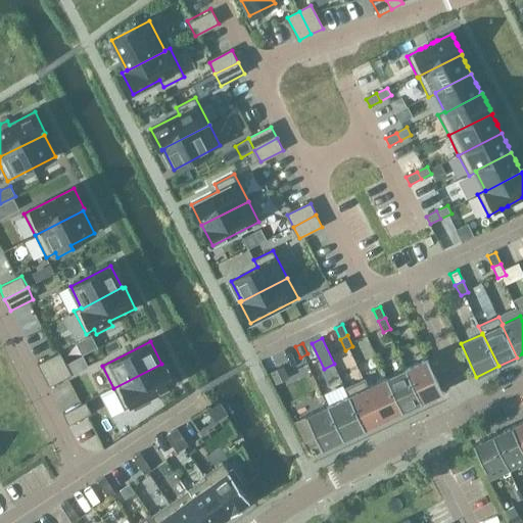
[(66,364),(60,352),(38,364),(43,376),(66,364)]
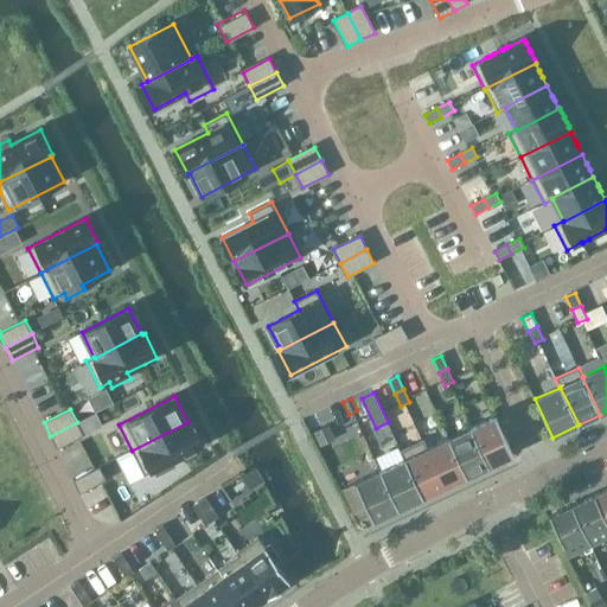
[(349,415),(355,428),(363,423),(357,410),(349,415)]
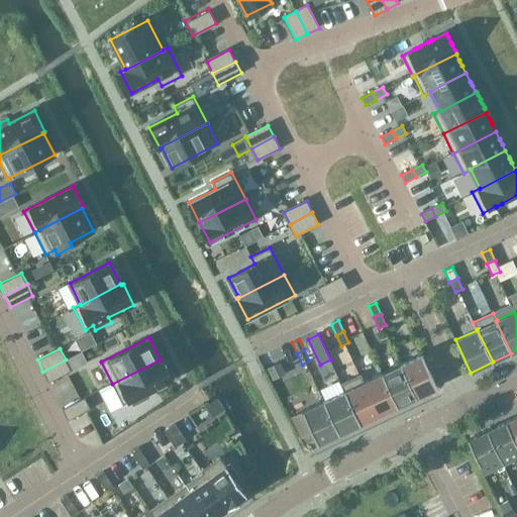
[(401,366),(416,398),(438,388),(422,355),(401,366)]
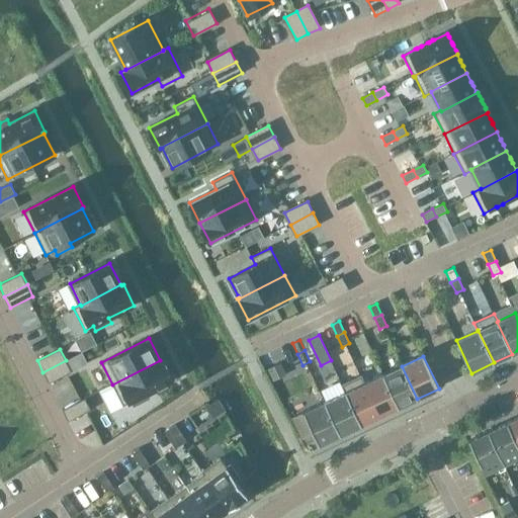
[(49,383),(72,371),(66,360),(42,372),(49,383)]
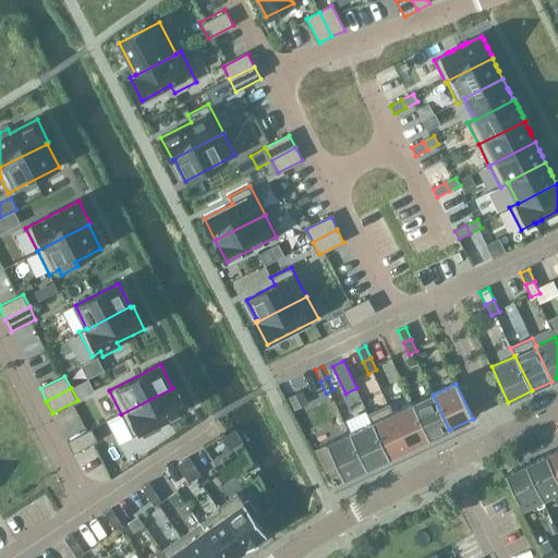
[(172,388),(121,414),(133,437),(142,433),(144,437),(161,428),(159,424),(186,410),(174,388),(172,389),(172,388)]
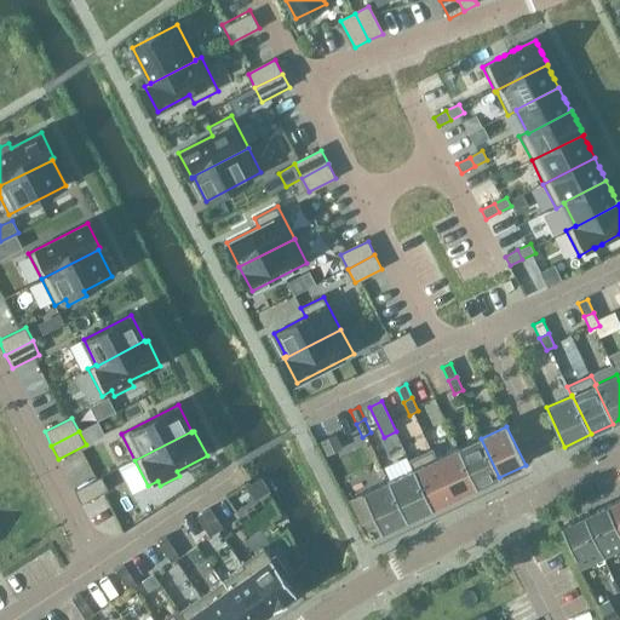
[(336,435),(321,442),(328,455),(343,449),(336,435)]
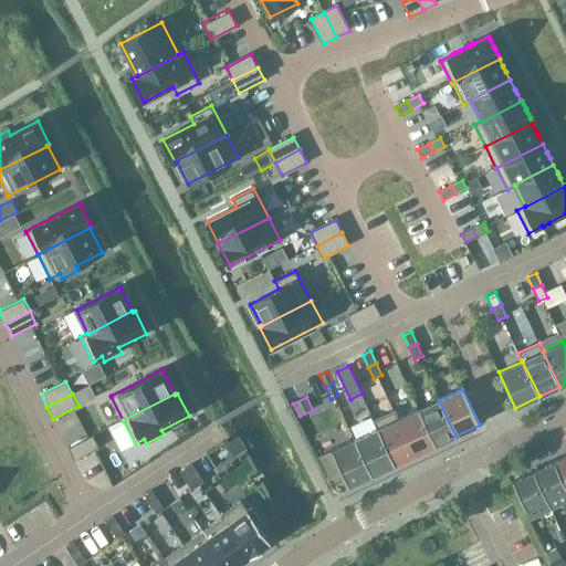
[(439,400),(419,409),(436,446),(456,436),(439,400)]
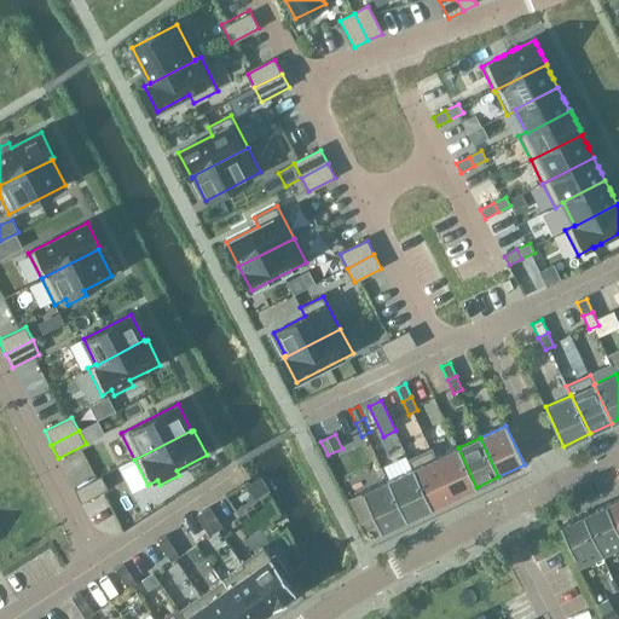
[(437,458),(435,458),(453,497),(476,487),(458,447),(437,458)]
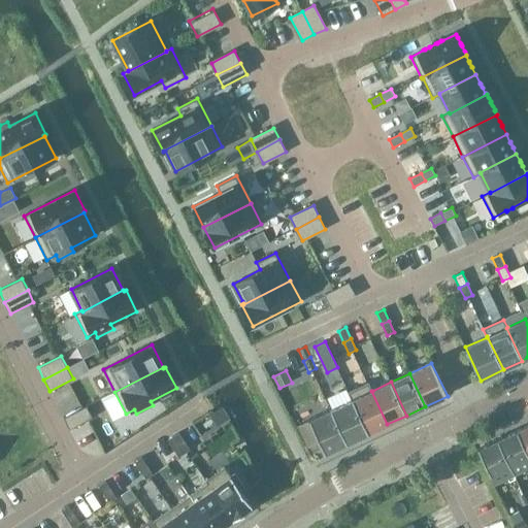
[(368,433),(387,424),(371,391),(372,391),(369,383),(348,393),(352,400),(353,400),(368,433)]
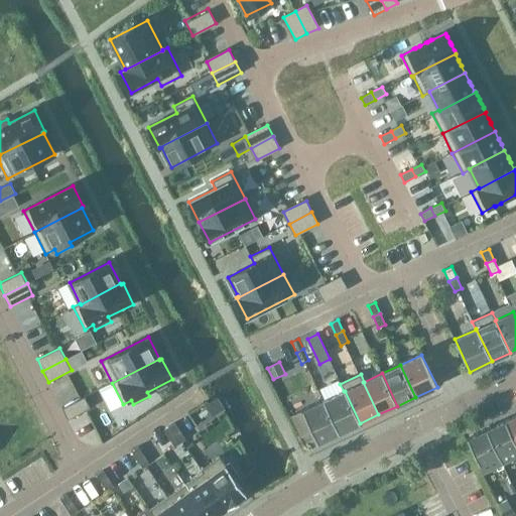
[(324,400),(339,433),(360,423),(345,391),(344,391),(324,400)]
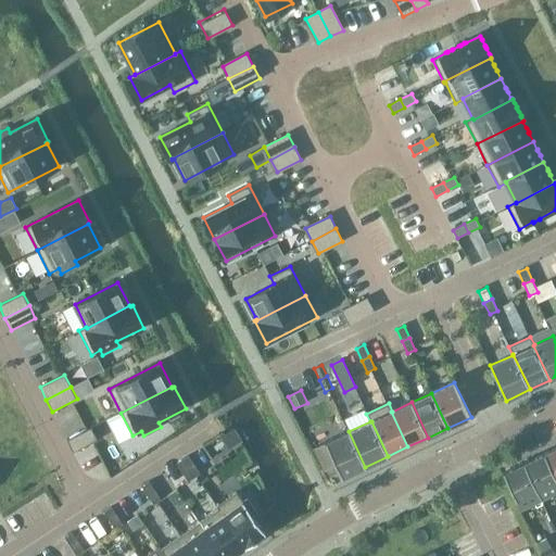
[(67,440),(73,453),(98,440),(91,428),(67,440)]
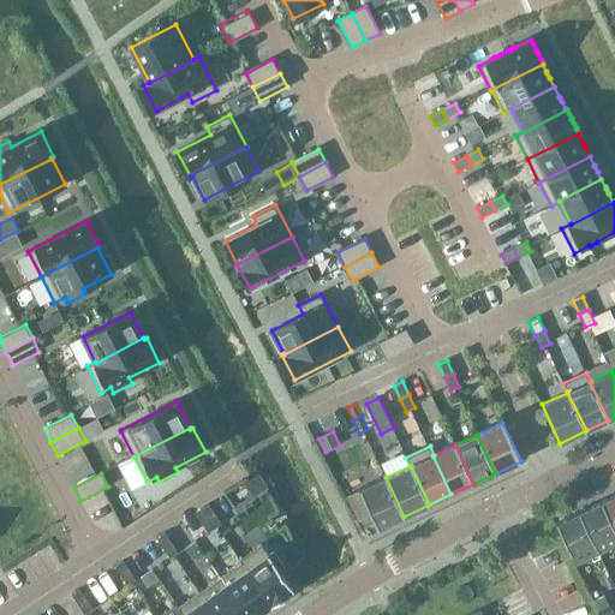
[(258,476),(250,482),(257,494),(267,487),(258,476)]
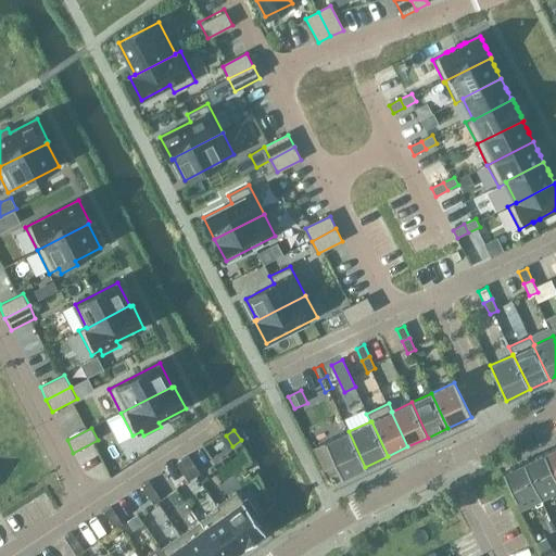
[(314,447),(325,470),(336,465),(342,478),(365,467),(349,431),(314,447)]
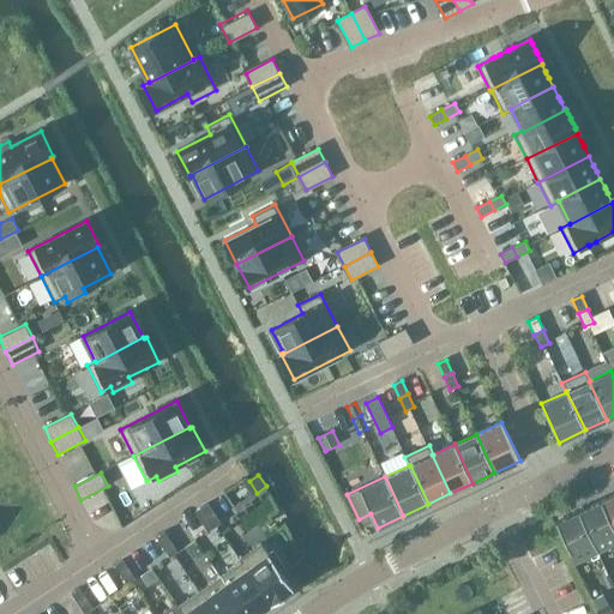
[(613,494),(601,501),(613,529),(613,494)]
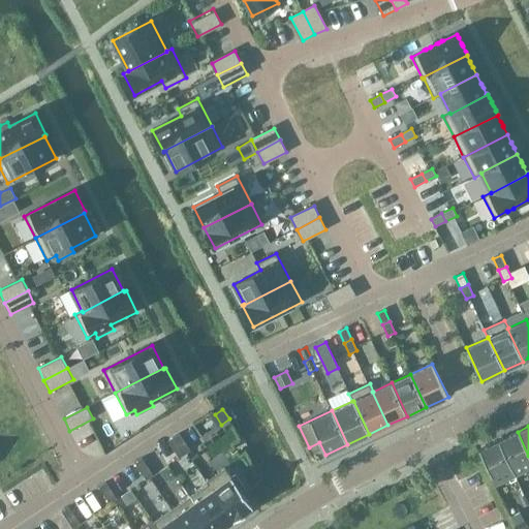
[(528,456),(518,432),(498,440),(516,476),(528,469),(528,456)]
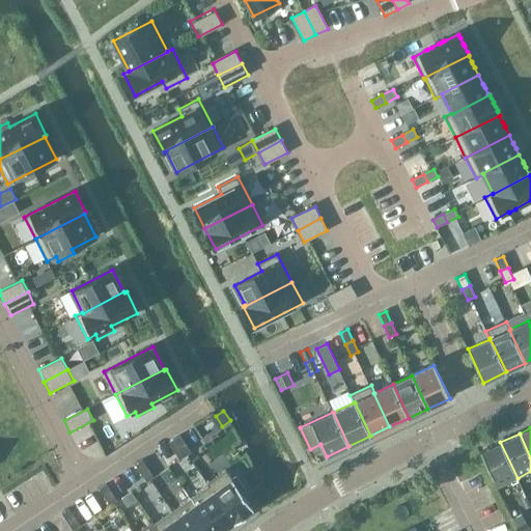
[(178,449),(186,444),(180,436),(173,440),(178,449)]
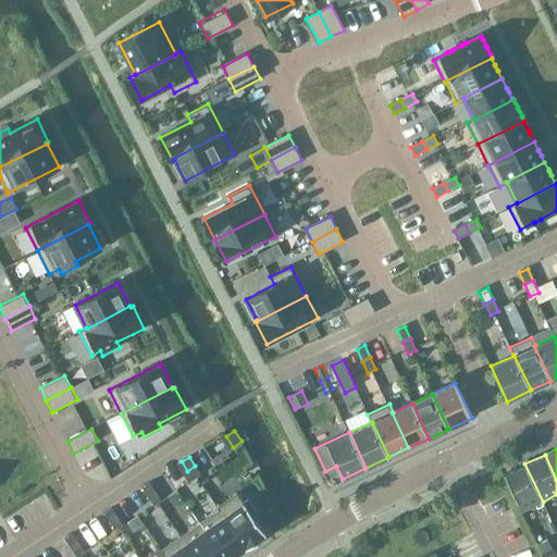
[(524,463),(504,474),(521,511),(543,502),(524,463)]
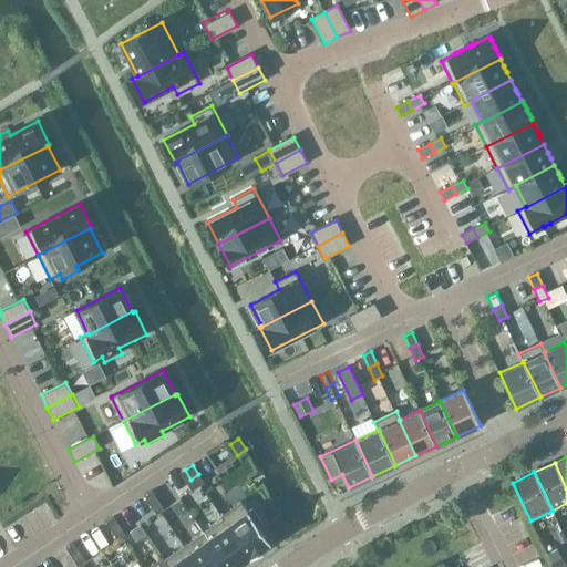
[(191,480),(197,488),(205,483),(198,474),(191,480)]
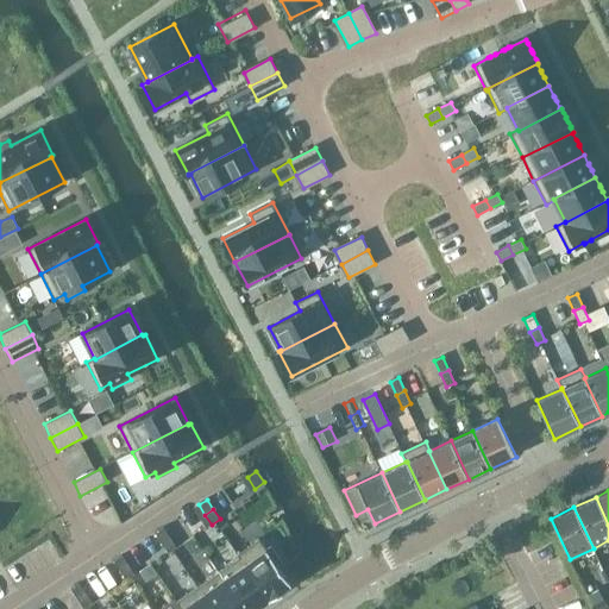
[(156,533),(162,542),(170,538),(164,528),(156,533)]
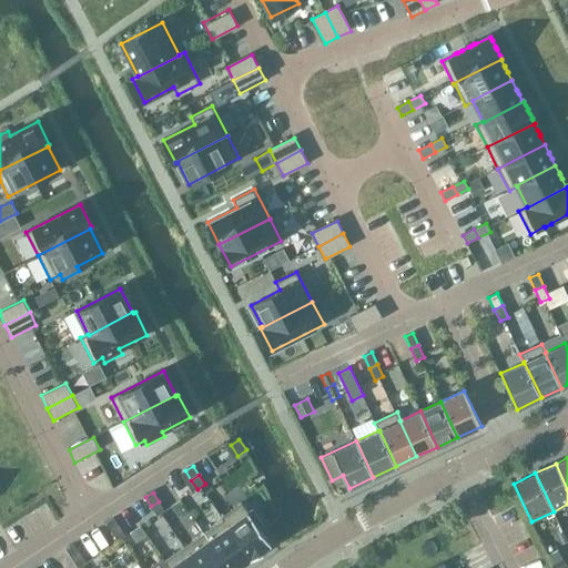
[(151,506),(158,516),(165,510),(159,501),(151,506)]
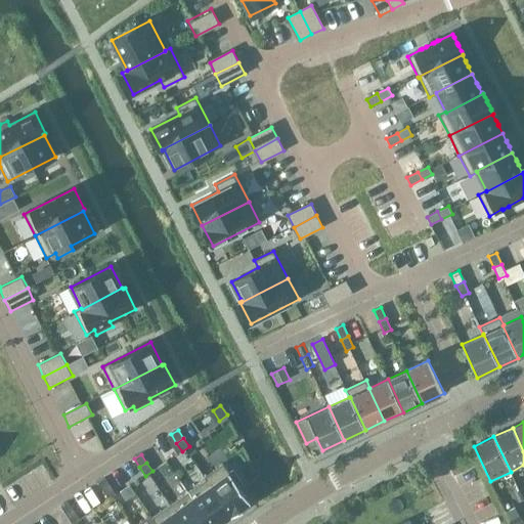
[(206,479),(231,515),(250,501),(241,489),(245,486),(233,469),(229,472),(223,464),(204,477),(206,479)]
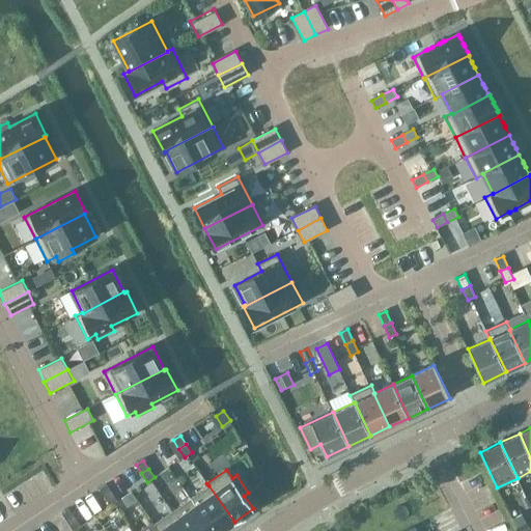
[(100,488),(105,498),(112,493),(107,484),(100,488)]
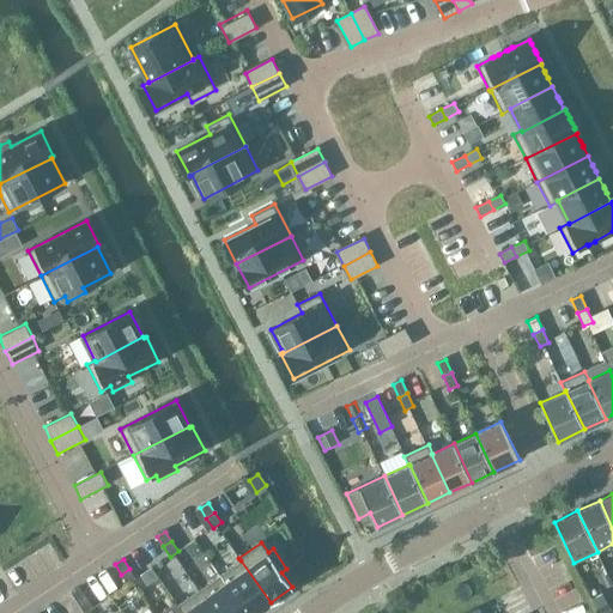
[(255,612),(271,602),(241,560),(220,576),(247,612),(255,612)]
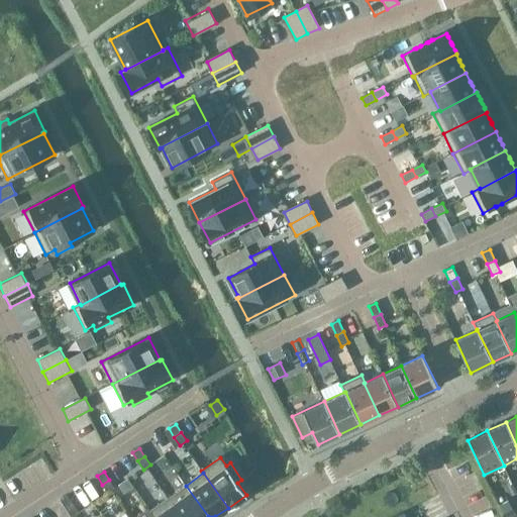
[(128,479),(118,486),(123,493),(133,487),(128,479)]
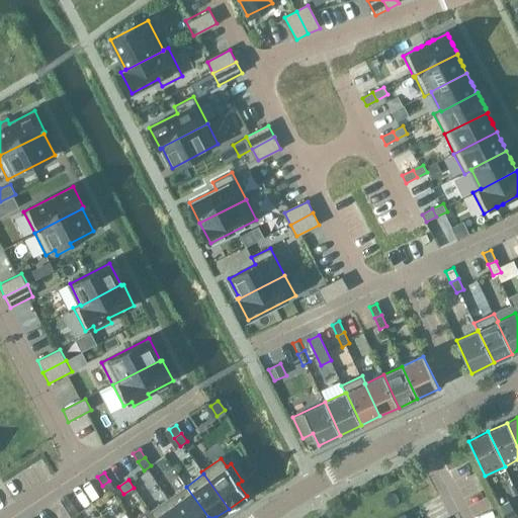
[(102,486),(108,494),(115,489),(109,481),(102,486)]
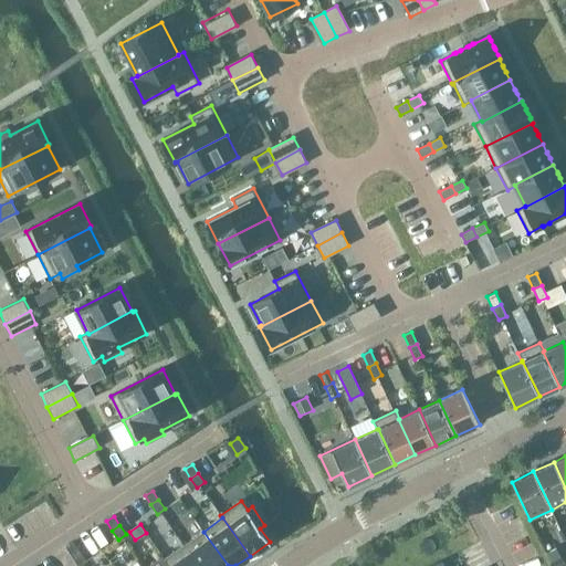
[(228,565),(203,532),(184,545),(198,565),(228,565)]
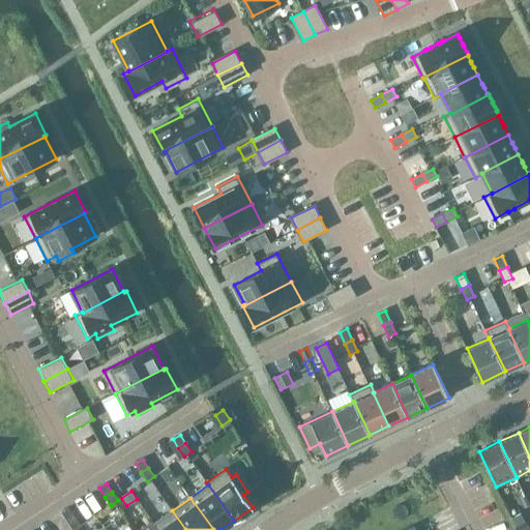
[(62,512),(67,521),(75,517),(68,508),(62,512)]
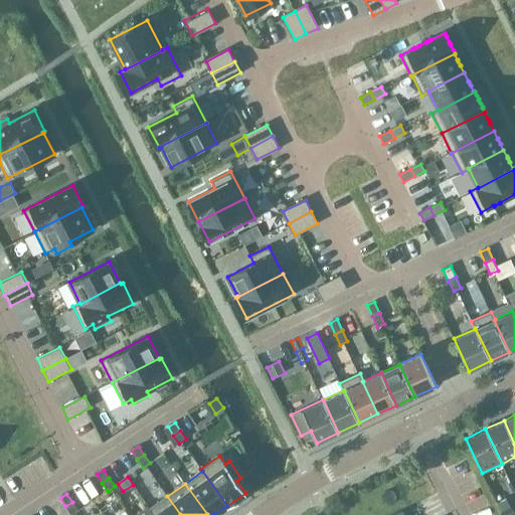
[(180,514),(167,496),(149,509),(153,514),(154,514),(180,514)]
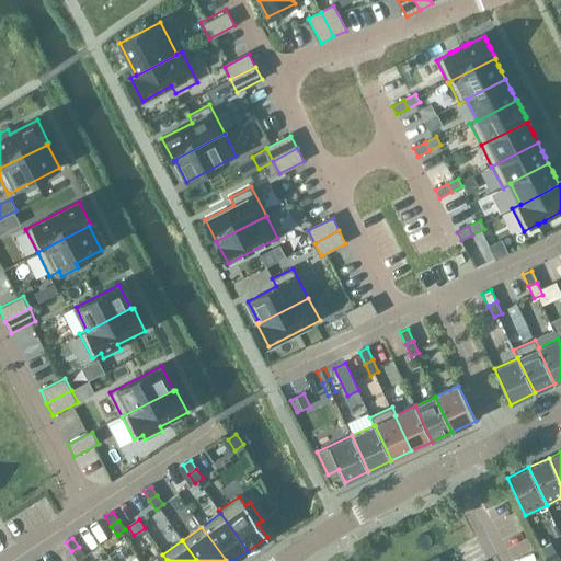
[(71,551),(78,560),(84,556),(79,547),(71,551)]
